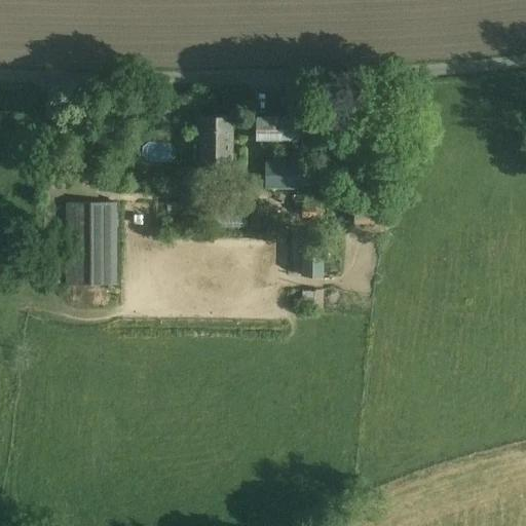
[(200,117),(200,166),(233,166),(233,117),(200,117)]
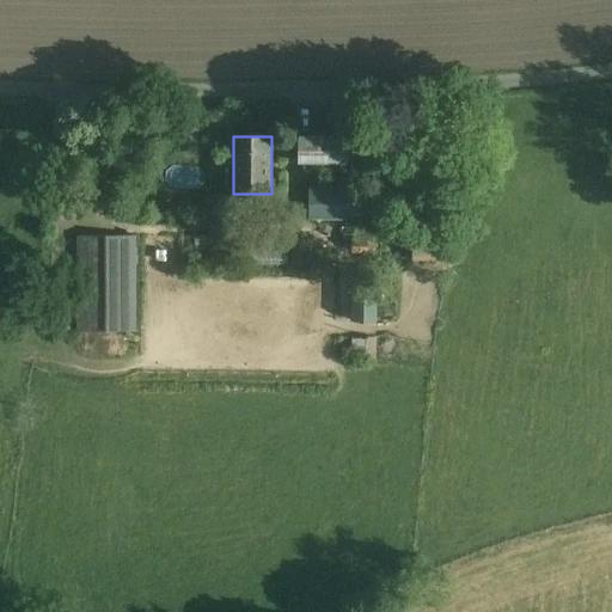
[(365,138),(299,136),(299,161),(365,163),(365,138)]
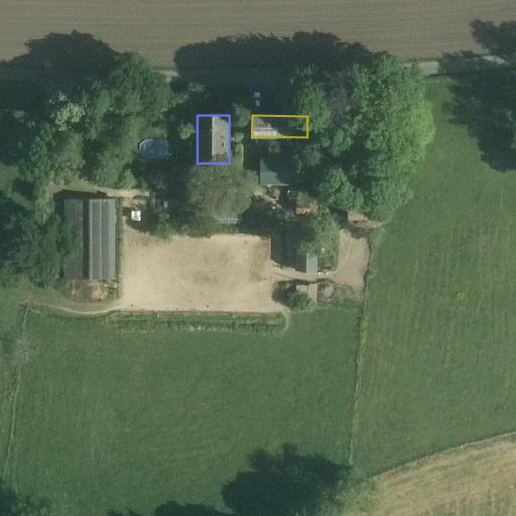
[(155,132),(152,146),(181,150),(183,136),(155,132)]
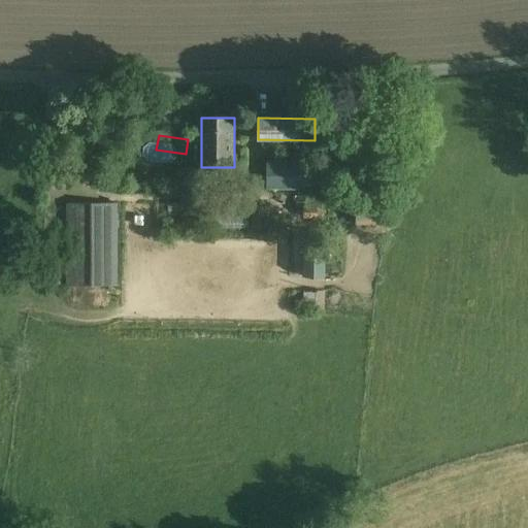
[(269,162),(268,187),(303,188),(304,164),(269,162)]
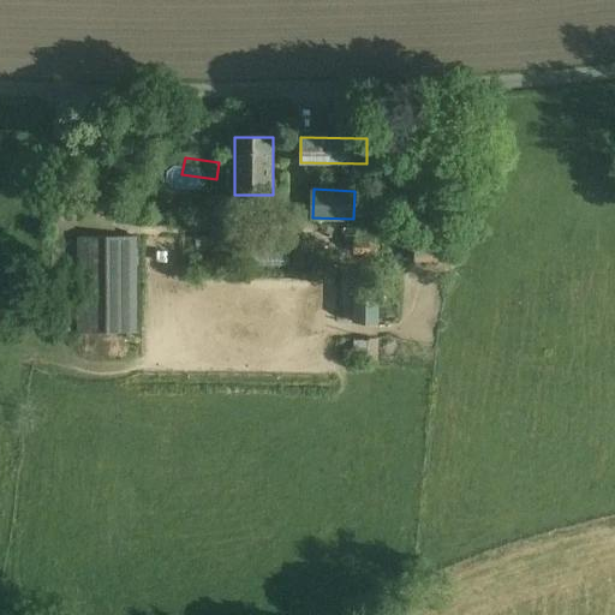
[(353,231),(353,255),(370,255),(370,252),(377,251),(377,236),(370,236),(371,230),(353,231)]
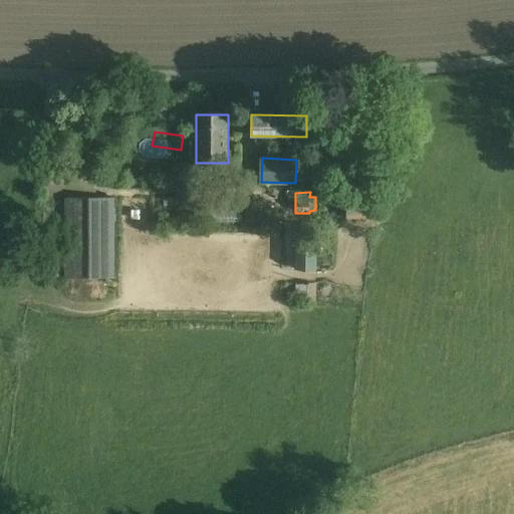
[(212,196),(213,226),(227,226),(227,209),(242,209),(242,196),(212,196)]
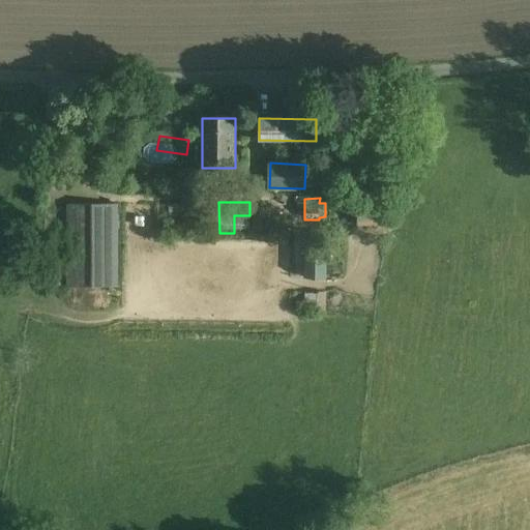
[(67,205),(67,288),(117,288),(117,205),(67,205)]
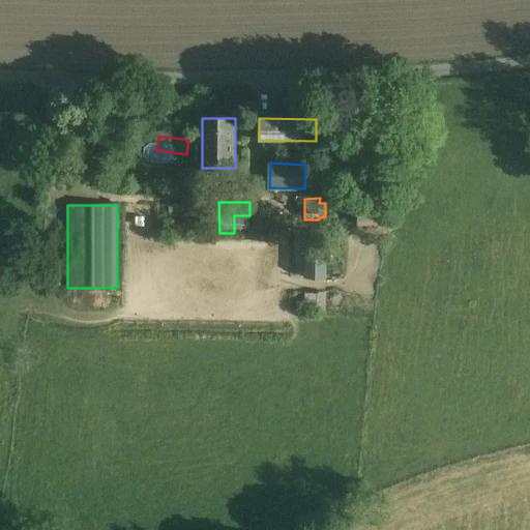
[(305,239),(304,277),(326,278),(327,240),(305,239)]
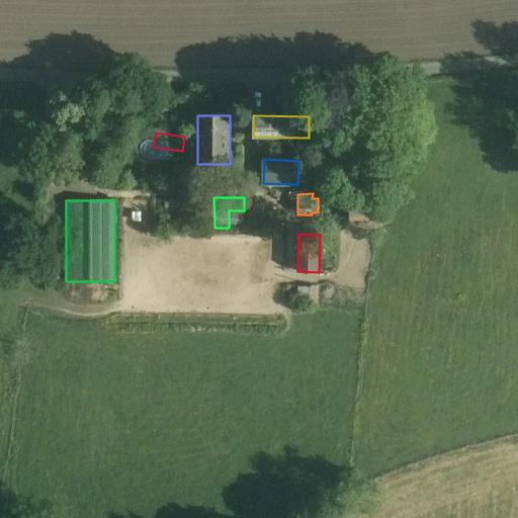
[(303,284),(300,303),(318,305),(319,286),(303,284)]
